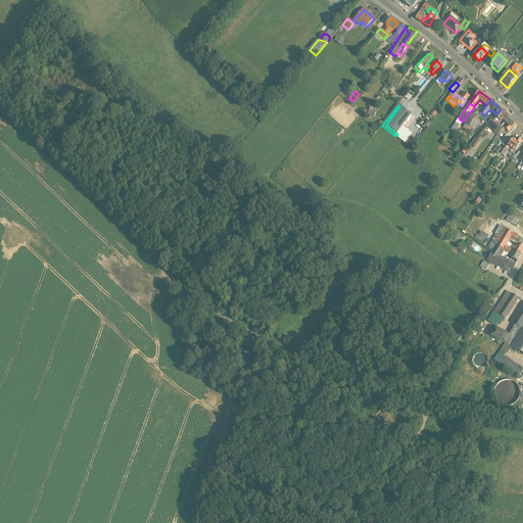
[(399,106),(386,125),(397,134),(402,127),(411,115),(406,111),(407,111),(406,110),(399,106)]
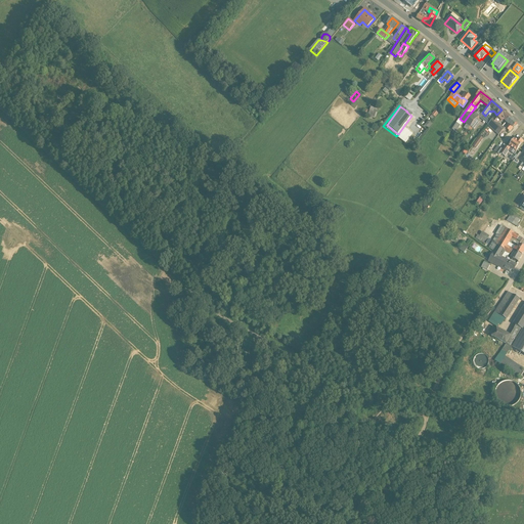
[(496,115),(495,116),(493,119),(498,124),(500,122),(501,123),(504,120),(506,123),(511,118),(501,110),(496,115)]
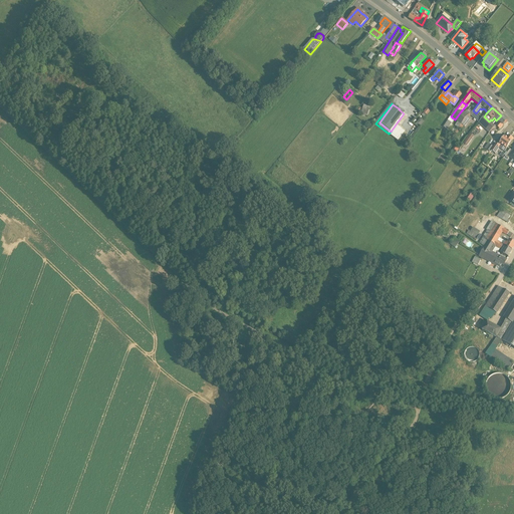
[(476,113),(473,110),(470,114),(479,121),(482,118),(476,113)]
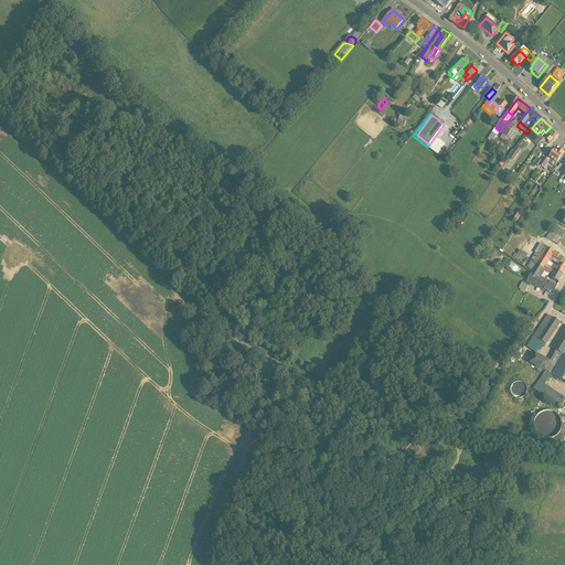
[(510,126),(507,123),(500,131),(508,137),(513,128),(510,126)]
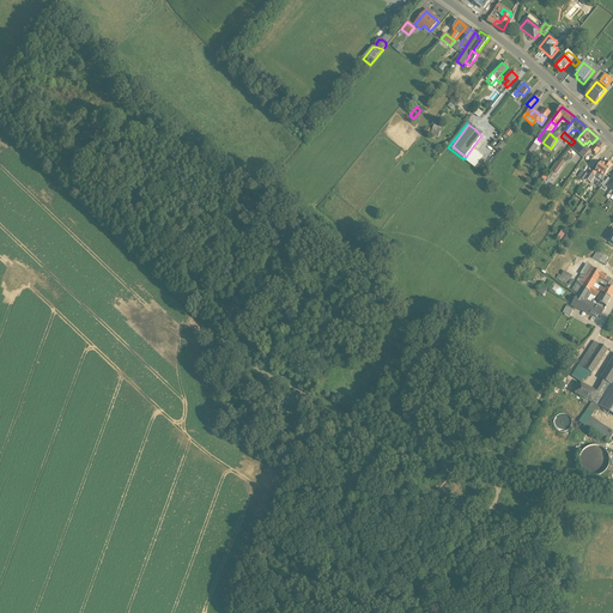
[(605,145),(598,138),(592,144),(595,146),(596,146),(600,150),(605,145)]
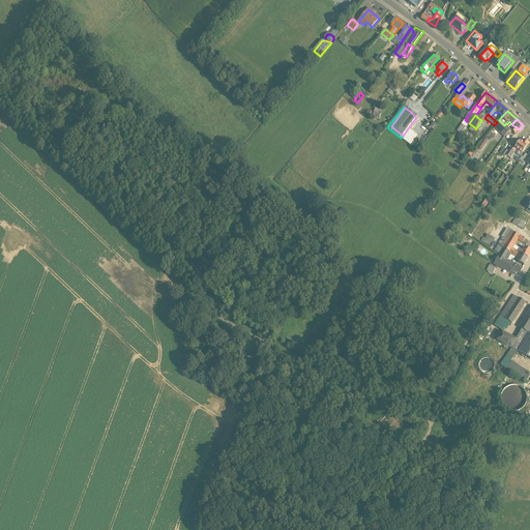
[(465,120),(457,131),(461,135),(469,123),(465,120)]
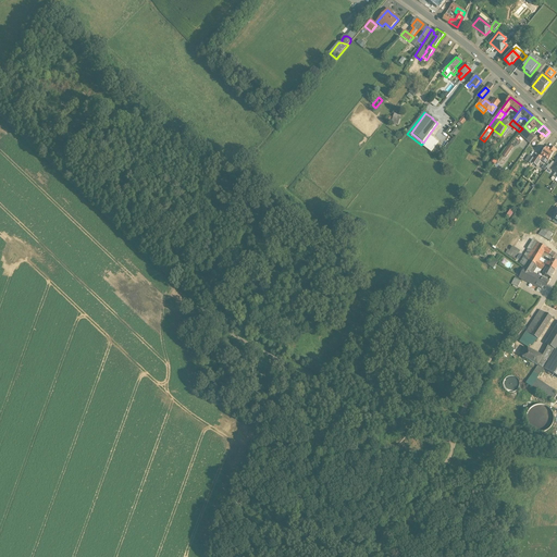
[(519,132),(519,133),(530,144),(536,137),(533,135),(530,132),(524,126),(522,128),(519,132)]
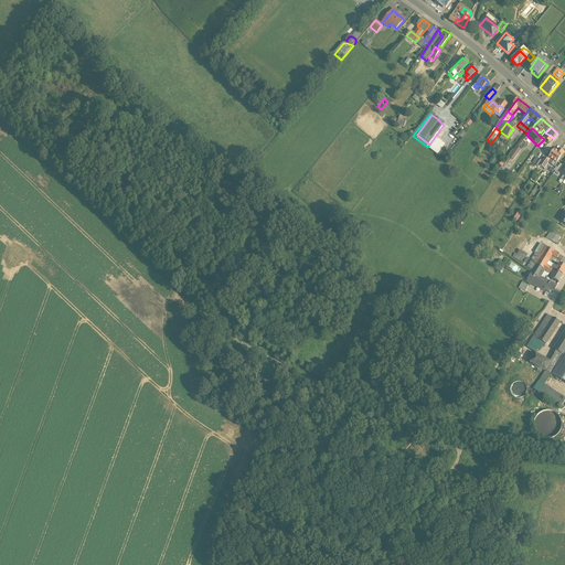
[(429,145),(427,147),(437,155),(445,146),(435,137),(429,145)]
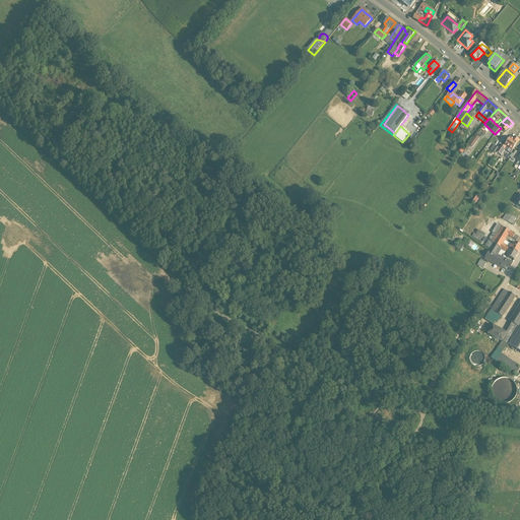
[(513,140),(510,138),(505,146),(507,147),(512,151),(519,141),(515,138),(513,140)]
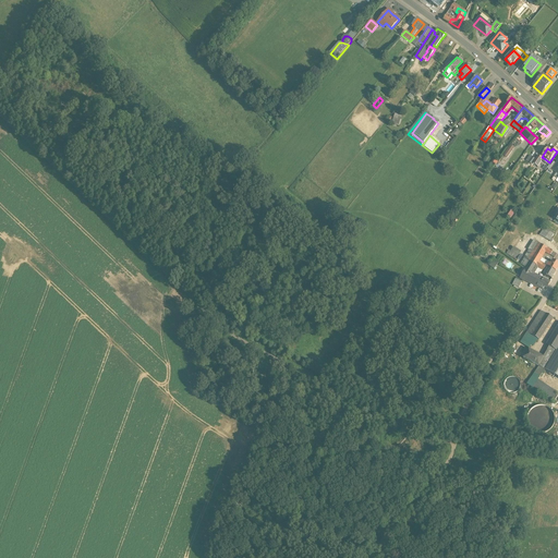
[(541,158),(538,156),(535,160),(532,164),(537,167),(542,161),(544,158),(542,157),(541,158)]
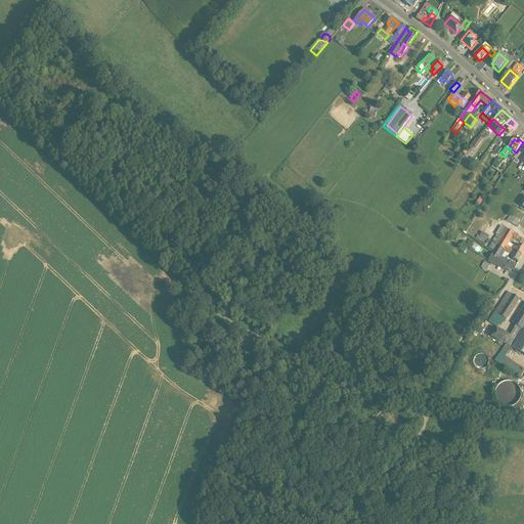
[(520,220),(511,215),(507,221),(516,226),(518,224),(520,220)]
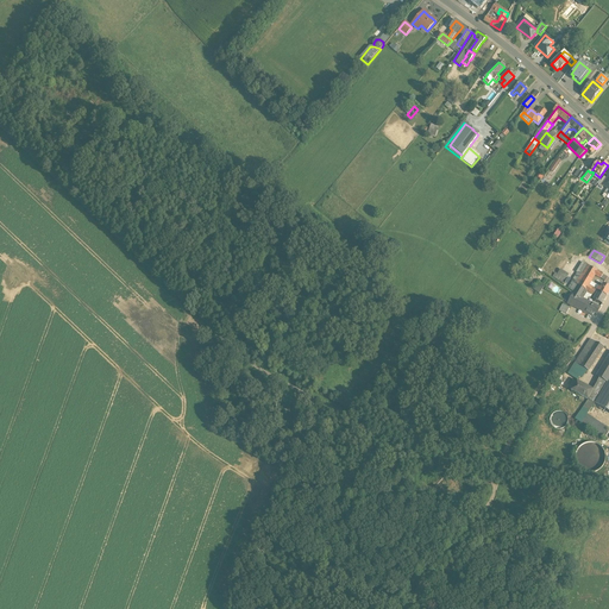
[(597,272),(586,265),(581,275),(584,277),(582,281),(589,286),(595,276),(597,272)]
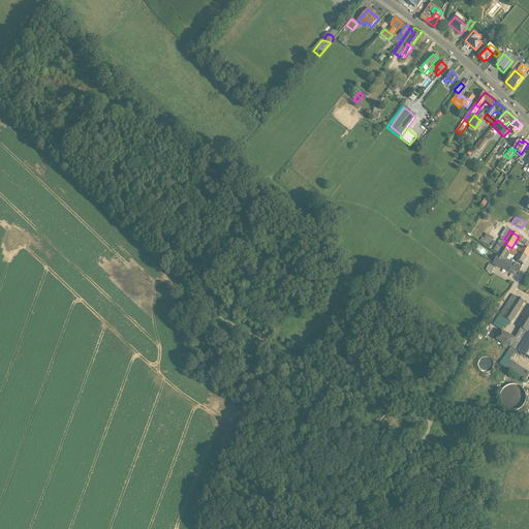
[(502,238),(494,251),(499,254),(503,249),(505,244),(507,241),(504,239),(502,238)]
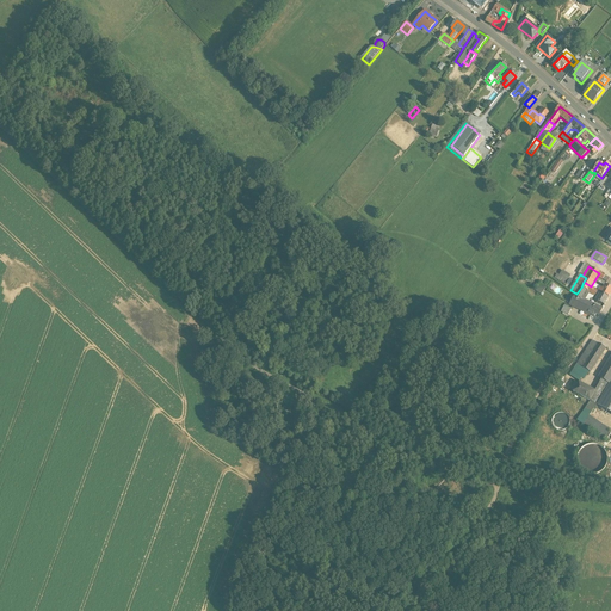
[(547,289),(541,284),(535,291),(541,296),(547,289)]
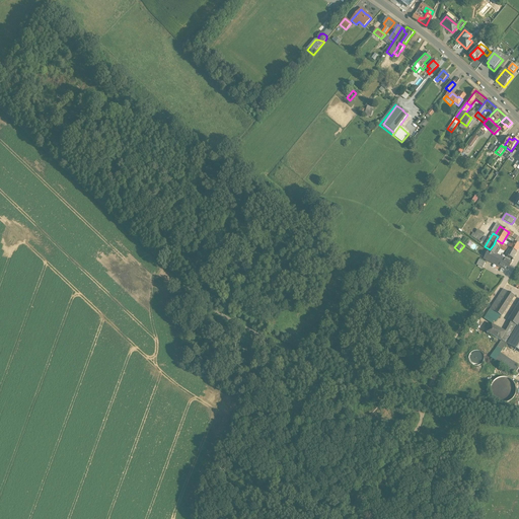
[(518,244),(514,242),(512,246),(511,245),(509,248),(517,253),(518,248),(518,244)]
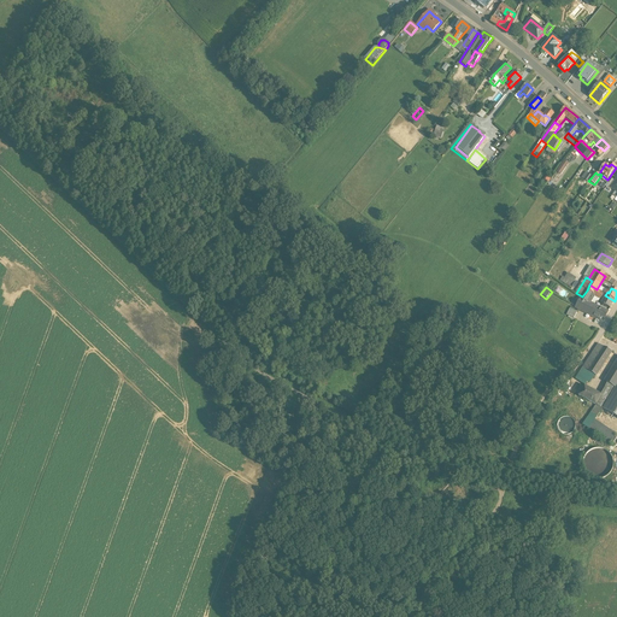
[(597,291),(594,289),(592,293),(593,294),(592,295),(594,297),(600,300),(603,295),(597,291)]
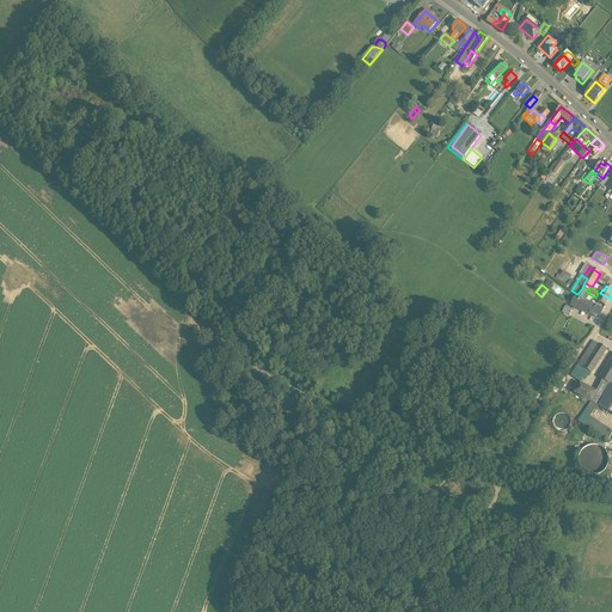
[(587,291),(582,288),(577,294),(576,297),(582,300),(585,301),(587,298),(589,294),(587,293),(588,292),(587,291)]
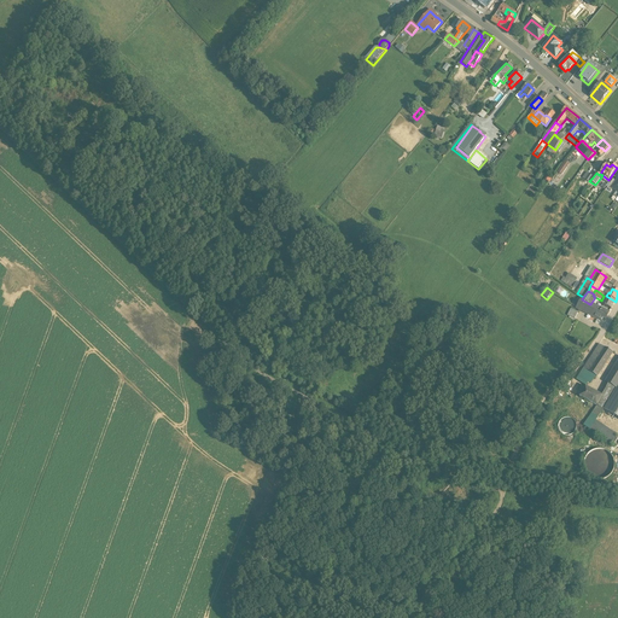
[(602,304),(602,305),(606,308),(606,307),(611,309),(616,302),(607,297),(602,304)]
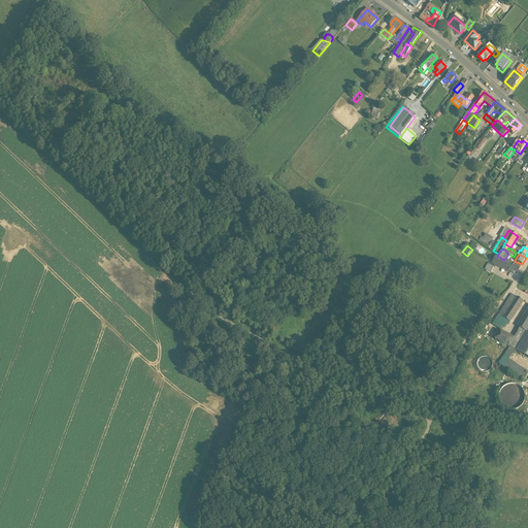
[(502,259),(497,256),(496,258),(493,263),(498,266),(502,259)]
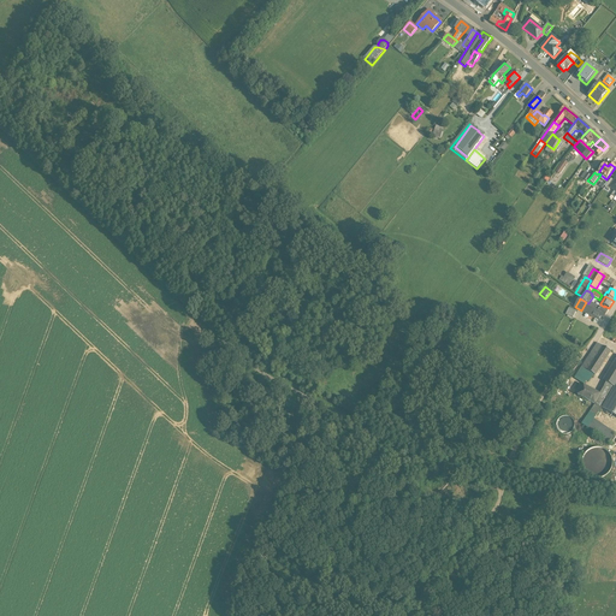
[(606,313),(590,303),(585,313),(598,320),(600,317),(604,318),(606,313)]
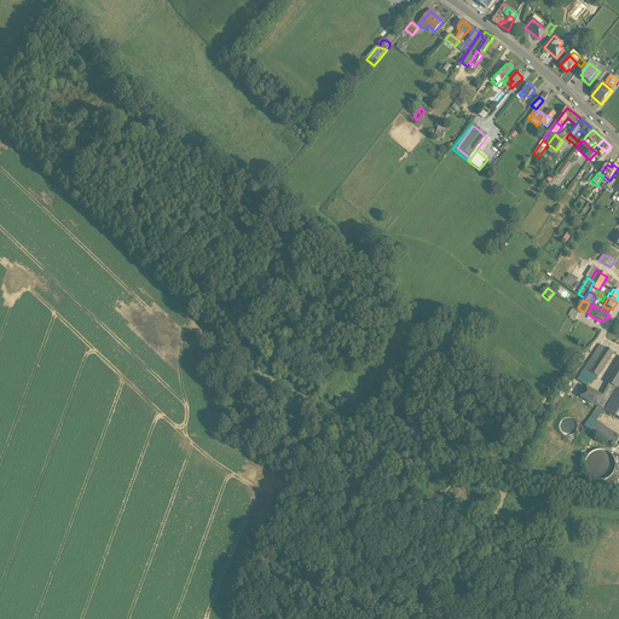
[(579,313),(572,310),(568,317),(576,320),(579,313)]
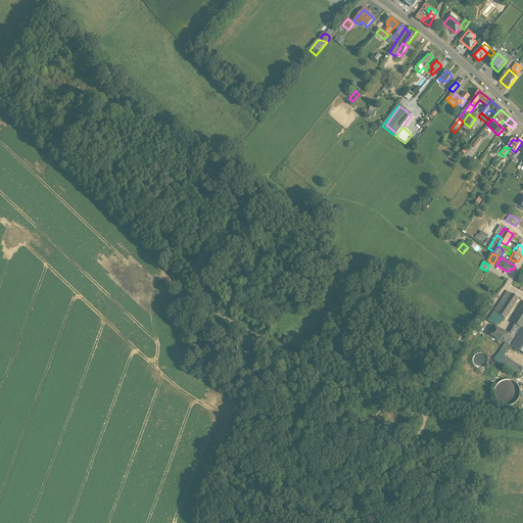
[(518,298),(507,292),(493,312),(504,318),(505,319),(518,298)]
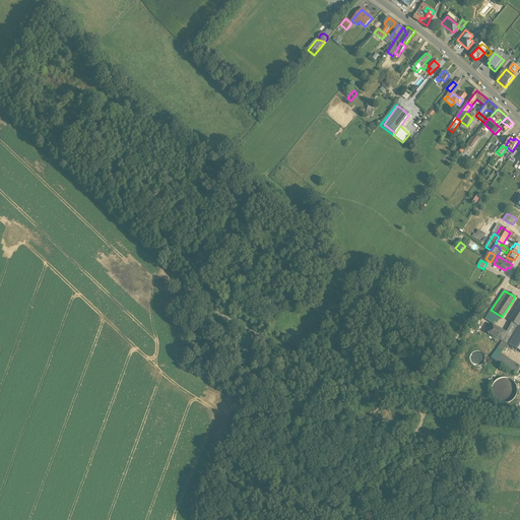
[(519,304),(510,321),(512,323),(518,327),(519,324),(519,304)]
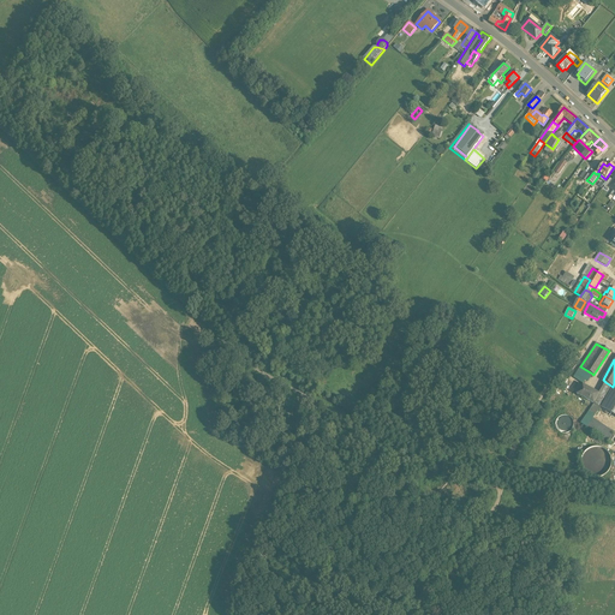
[(592,374),(580,366),(574,377),(577,378),(577,380),(579,381),(584,384),(585,381),(587,382),(592,374)]
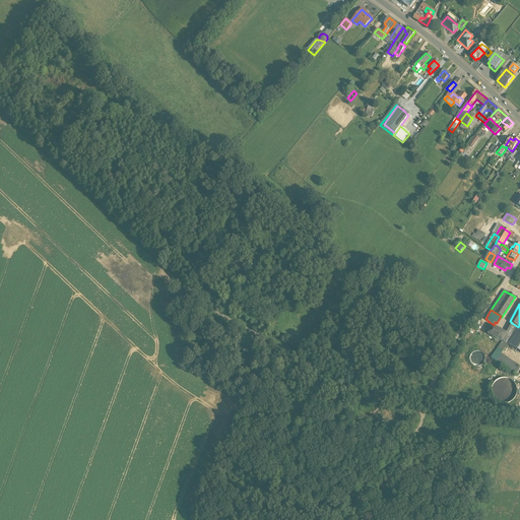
[(512,323),(506,333),(507,333),(502,341),(508,344),(518,327),(512,323)]
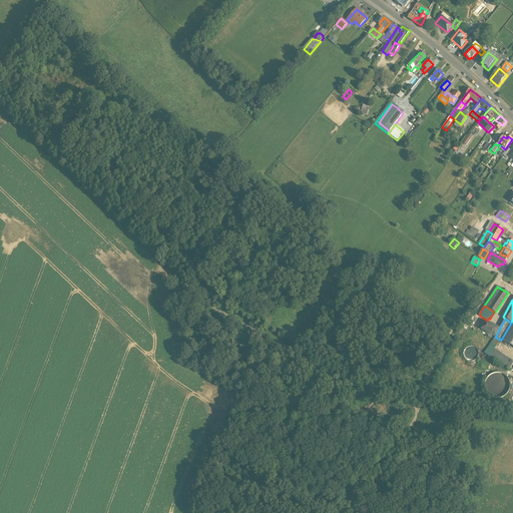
[(512,320),(511,323),(501,340),(512,347),(512,320)]
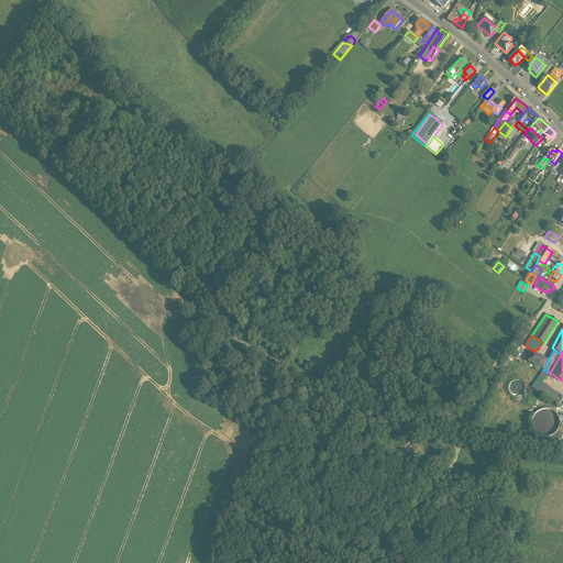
[(548,361),(533,353),(528,362),(543,370),(549,361),(548,361)]
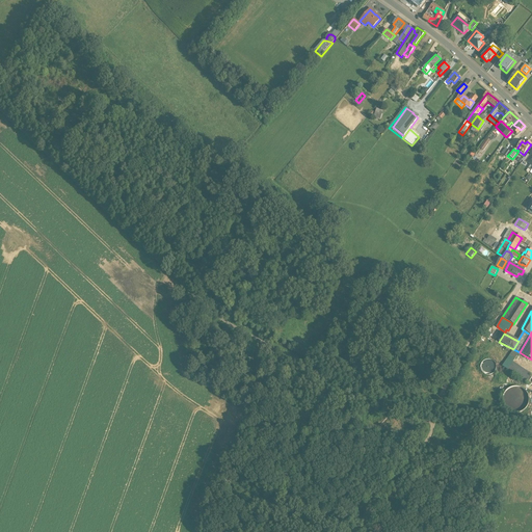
[(520,352),(513,349),(509,356),(514,360),(520,352)]
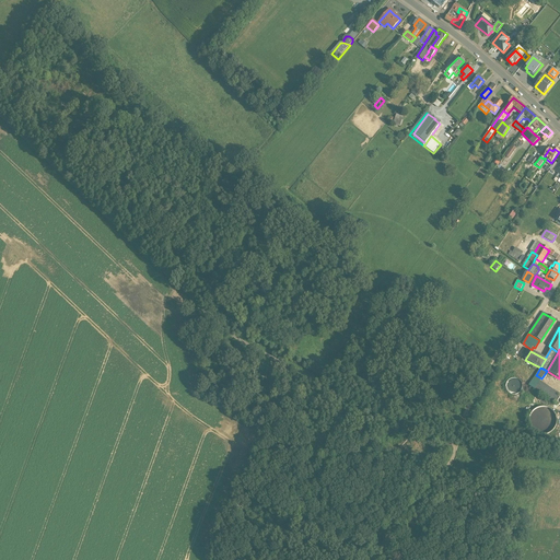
[(536,375),(528,385),(532,387),(534,388),(535,389),(552,401),(559,394),(540,382),(541,378),(536,375)]
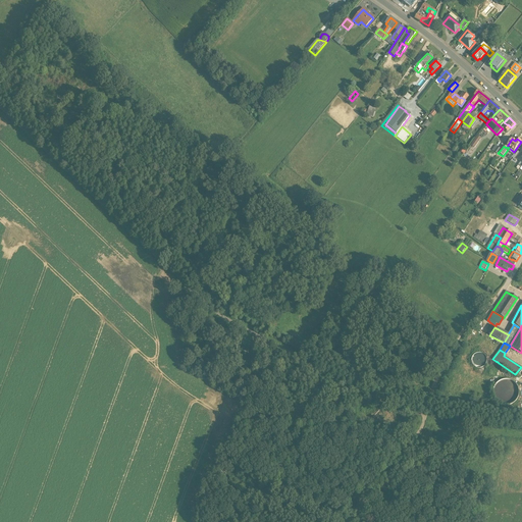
[(486,363),(486,361),(485,358),(484,355),(481,354),(479,353),(476,354),(473,355),(472,358),(471,361),(472,364),(473,366),(476,368),(479,368),(482,368),(484,366),(486,363)]
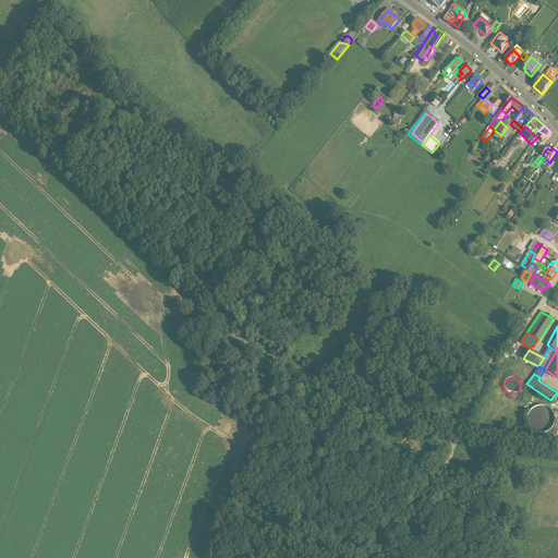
[(554,425),(555,420),(554,414),(550,410),(546,407),(541,405),(535,407),(531,410),(529,414),(528,420),(529,425),(531,429),(536,433),(541,434),(546,433),(550,429),(554,425)]
